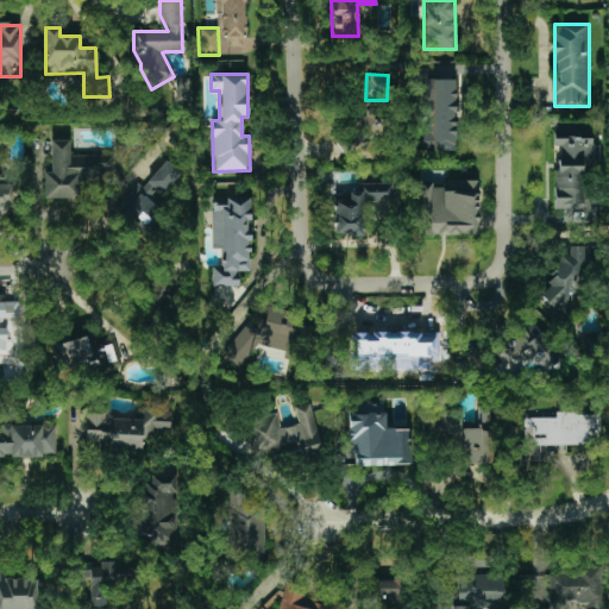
[(190,79),(176,79),(176,101),(192,101),(190,79)]
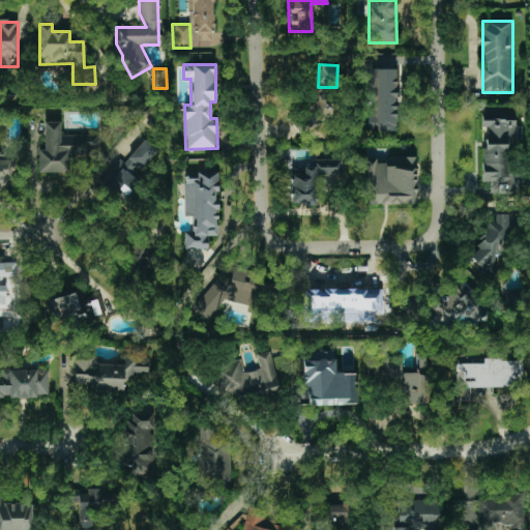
[(395,68),(367,69),(369,133),(396,131),(395,68)]
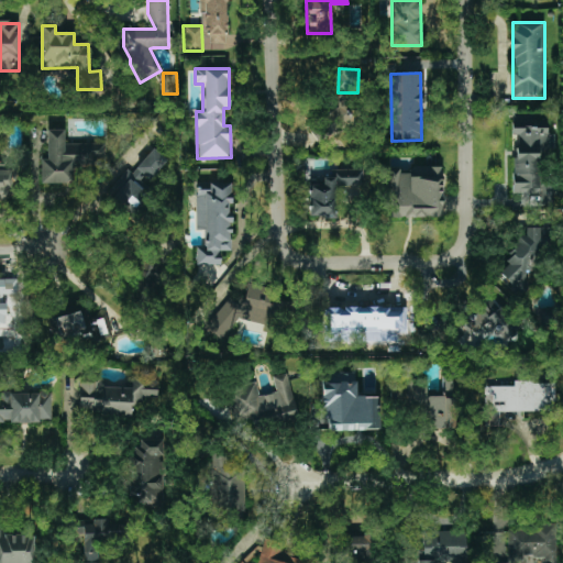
[(326,135),(350,136),(351,108),(328,107),(326,135)]
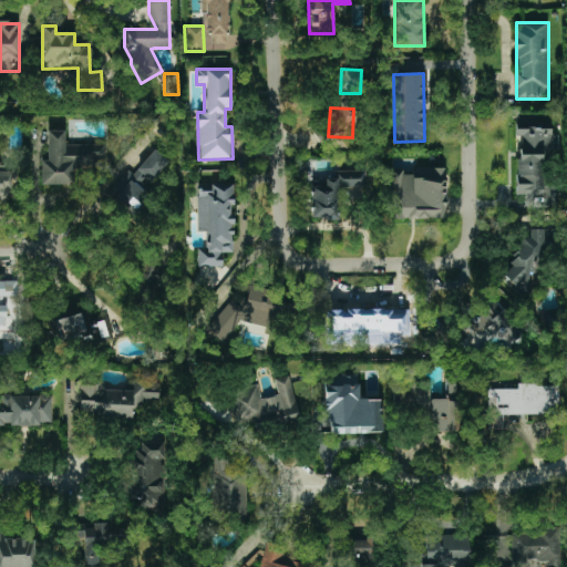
[(552,123),(517,123),(518,195),(529,195),(529,208),(554,207),(554,187),(543,187),(543,150),(552,148),(552,123)]
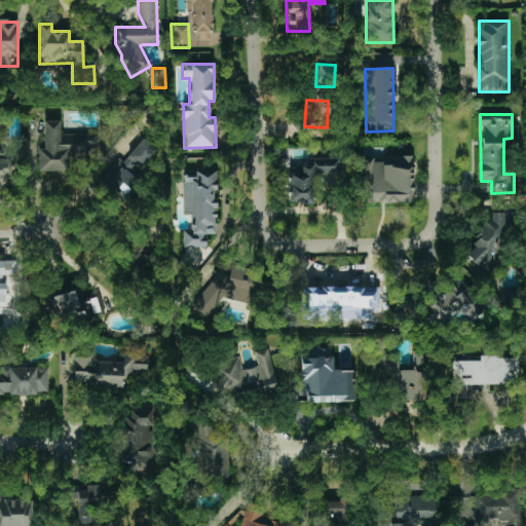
[(99,134),(61,134),(61,120),(44,120),(44,148),(38,148),(38,172),(69,172),(69,155),(99,155),(99,134)]
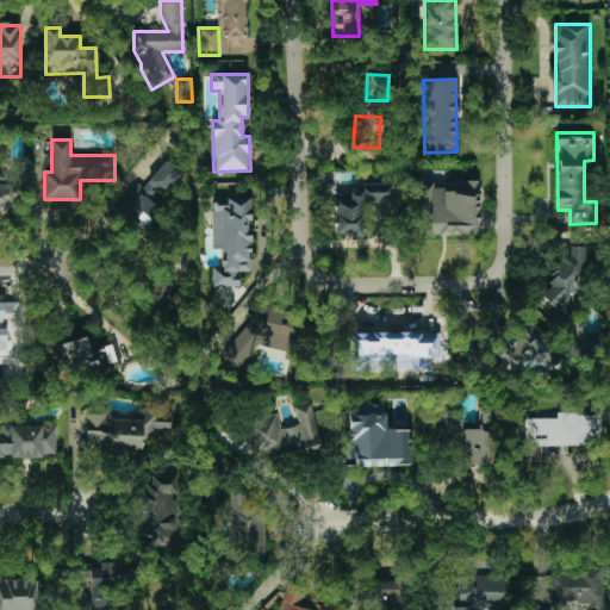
[(144,188),(137,184),(114,212),(141,232),(184,174),(165,160),(144,188)]
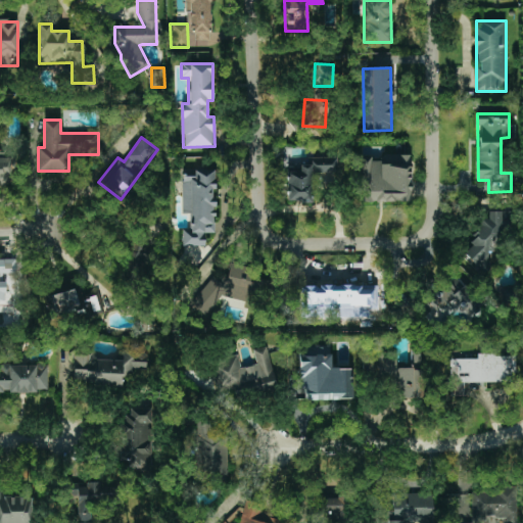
[(0,183),(11,184),(11,151),(0,151),(0,183)]
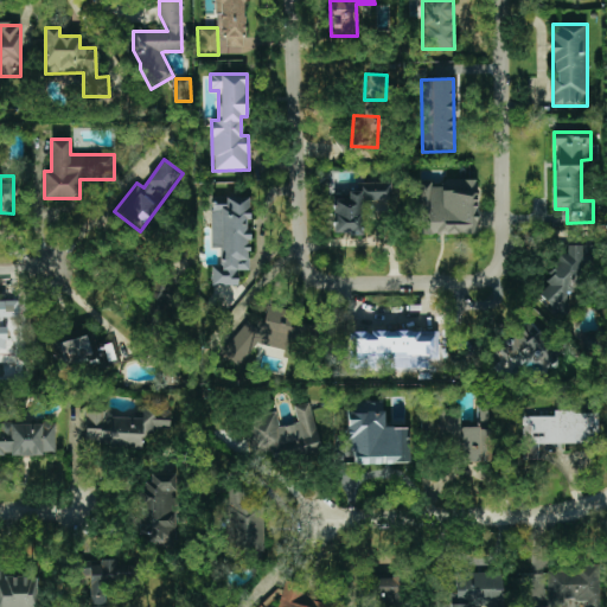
[(477,235),(478,180),(417,179),(416,234),(477,235)]
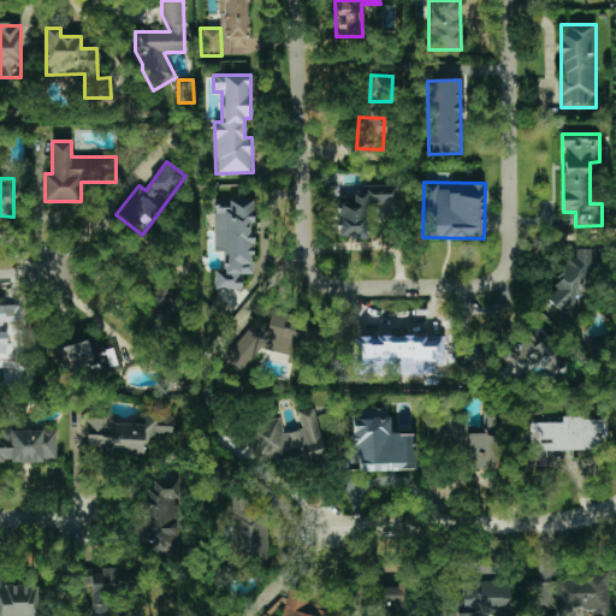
[(367,238),(367,203),(397,203),(397,185),(363,185),(363,194),(354,194),(354,202),(339,203),(339,238),(367,238)]
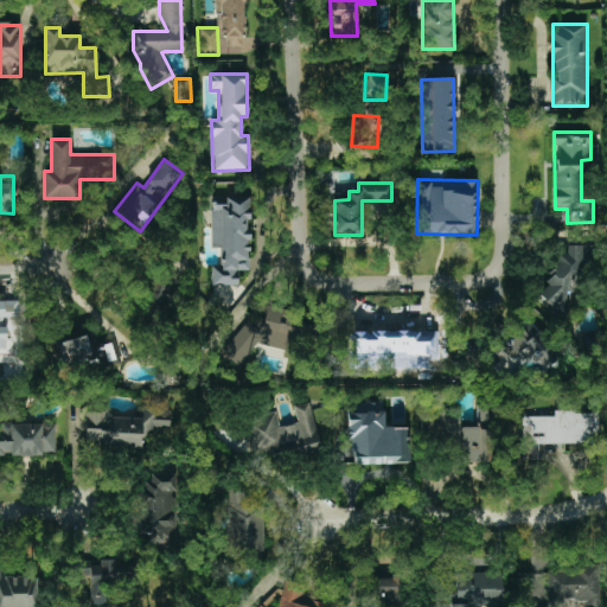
[(211,285),(238,286),(240,270),(249,270),(250,197),(212,197),(211,248),(221,248),(221,266),(211,266),(211,285)]
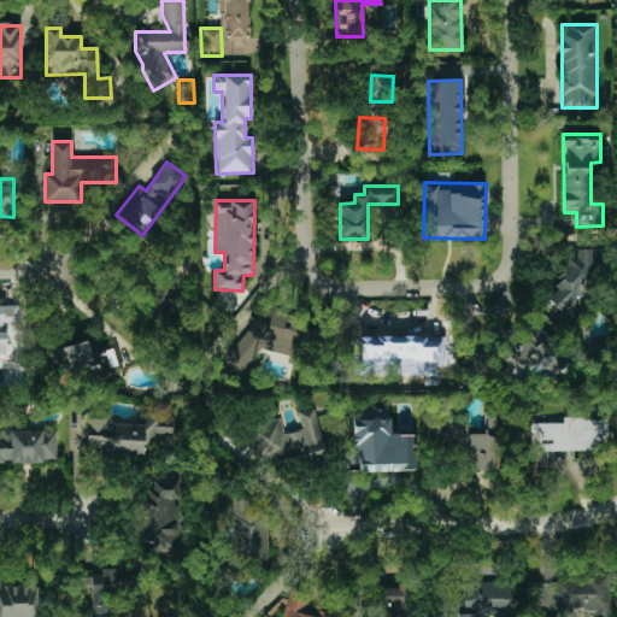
[(594,250),(576,250),(576,258),(559,259),(560,294),(552,295),(553,307),(576,306),(576,293),(597,292),(594,250)]
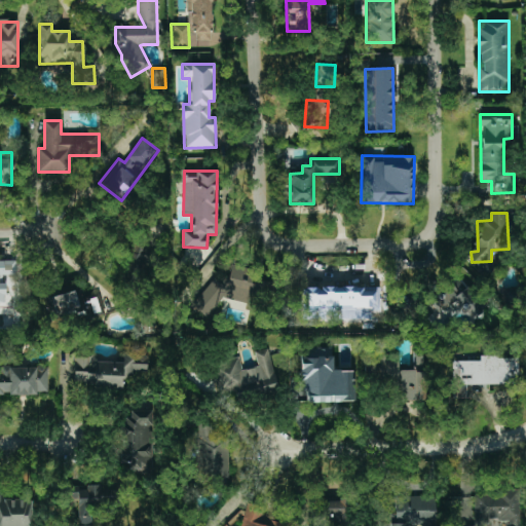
[(144,287),(155,247),(126,239),(115,278),(144,287)]
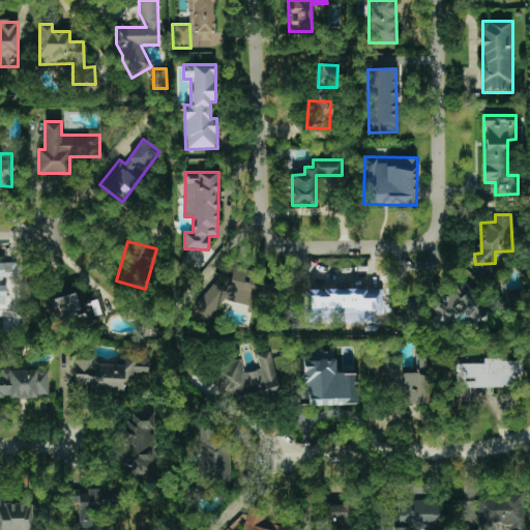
[(0,262),(0,296),(7,296),(6,277),(16,277),(16,263),(0,262)]
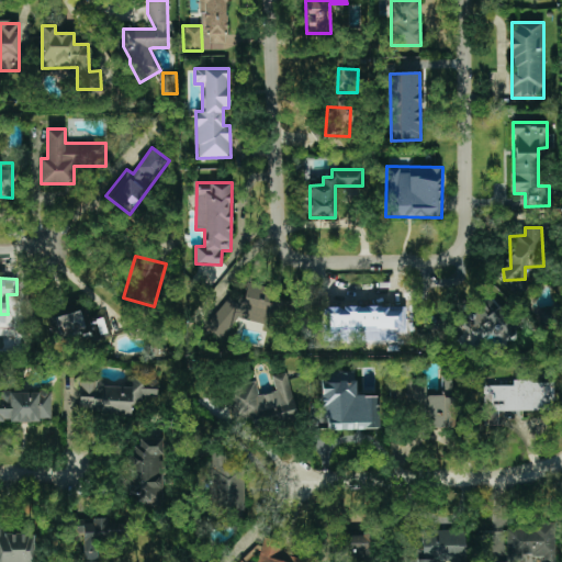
[(238,317),(267,326),(273,317),(278,304),(258,299),(261,287),(247,282),(244,294),(228,290),(226,300),(206,325),(206,328),(222,340),(238,317)]
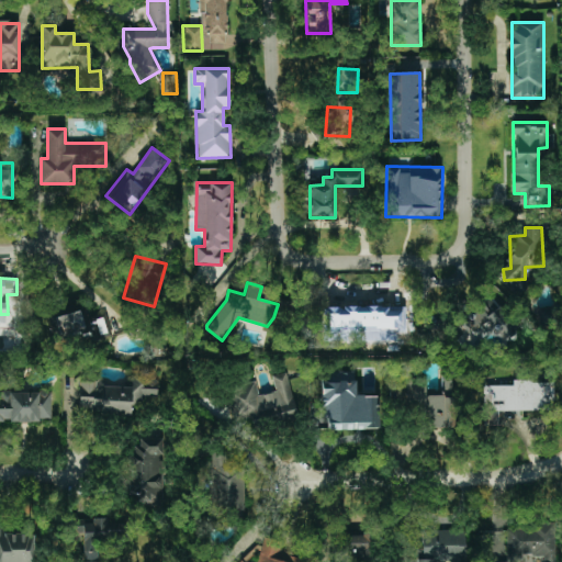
[(329,333),(384,333),(384,311),(372,311),(372,291),(356,292),(357,316),(329,316),(329,333)]
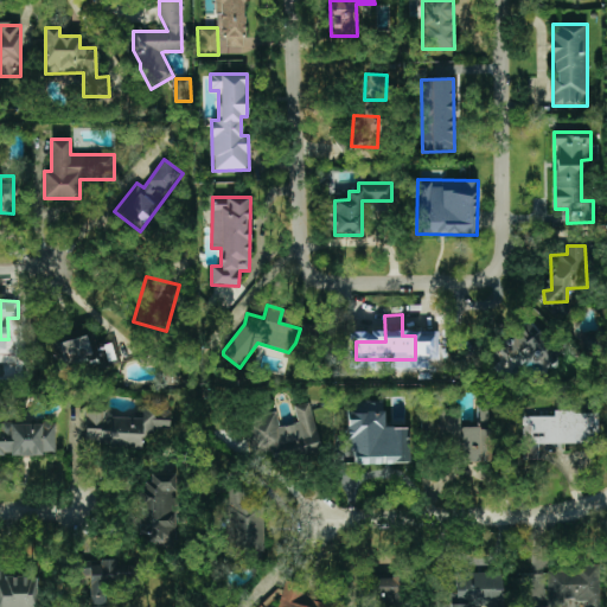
[(516,374),(524,368),(532,379),(560,360),(531,321),(485,355),(493,366),(505,358),(516,374)]
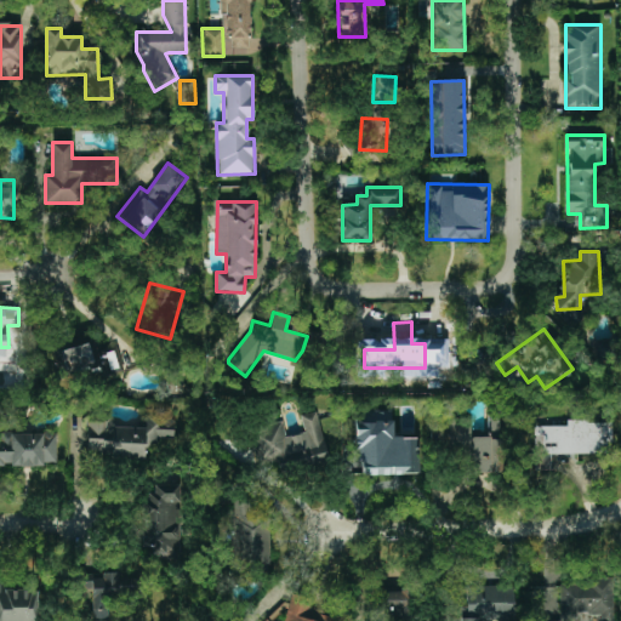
[(60,351),(67,380),(118,368),(114,352),(92,357),(89,343),(60,351)]
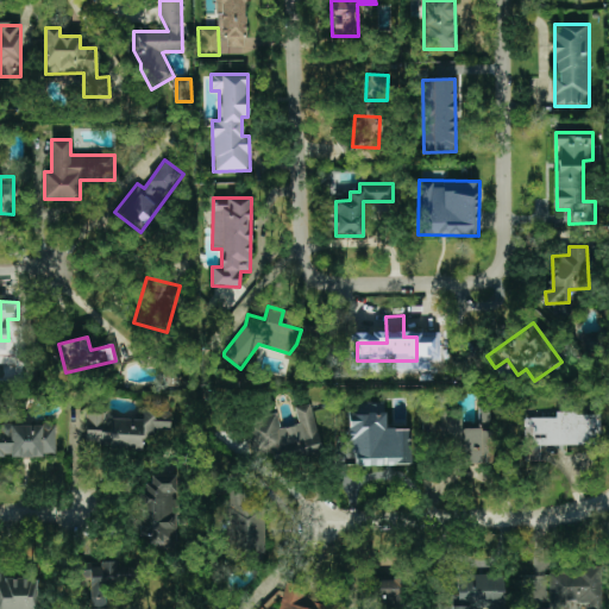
[(277,413),(249,420),(256,454),(271,451),(275,463),(322,451),(312,403),(295,407),(300,424),(281,428),(277,413)]
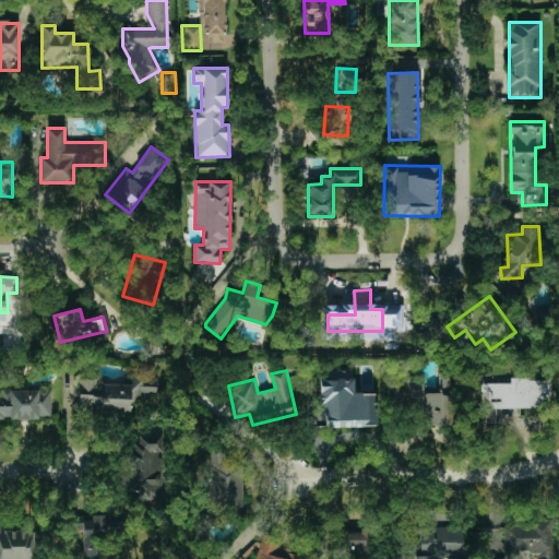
[(130,413),(131,401),(156,402),(157,375),(127,372),(126,385),(103,384),(103,378),(80,377),(79,411),(130,413)]
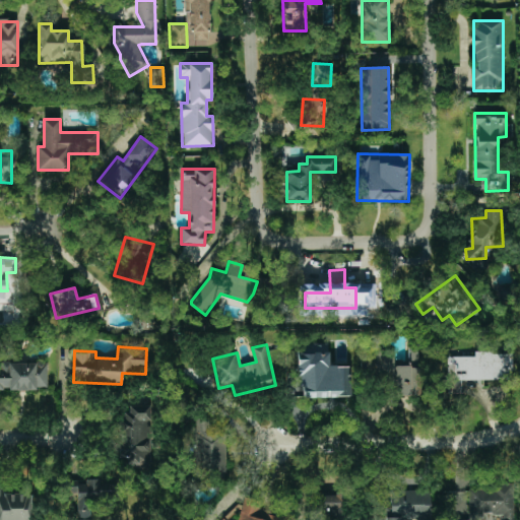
[(420,396),(420,367),(394,367),(394,349),(378,350),(378,374),(391,374),(391,397),(420,396)]
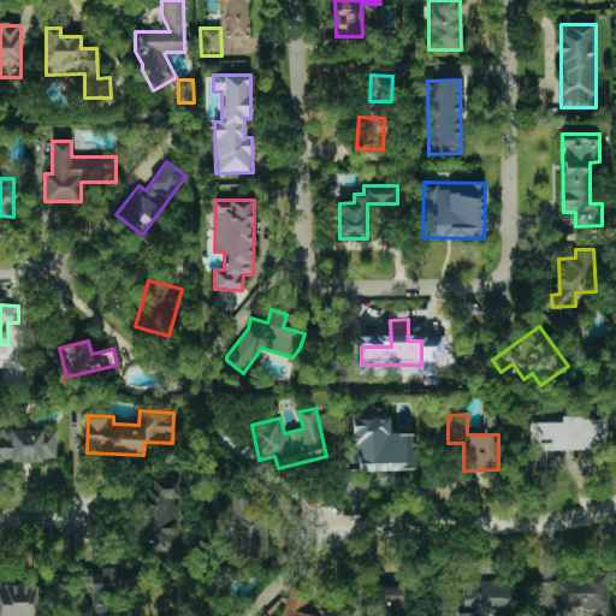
[(415,471),(415,434),(391,434),(390,418),(355,419),(356,472),(415,471)]
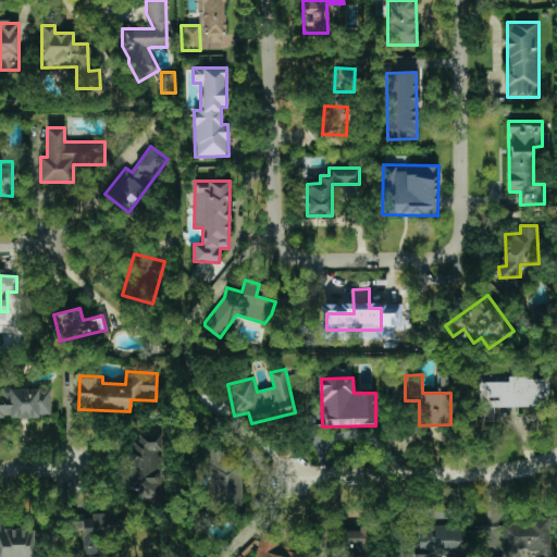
[(479,382),(479,422),(495,421),(495,408),(547,407),(547,378),(508,378),(508,382),(479,382)]
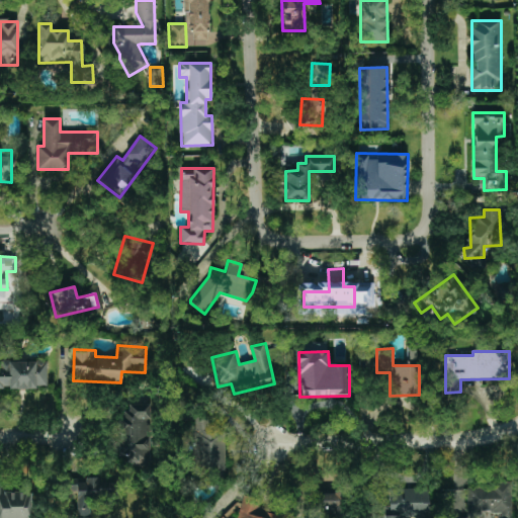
[(0,359),(0,387),(47,390),(48,362),(0,359)]
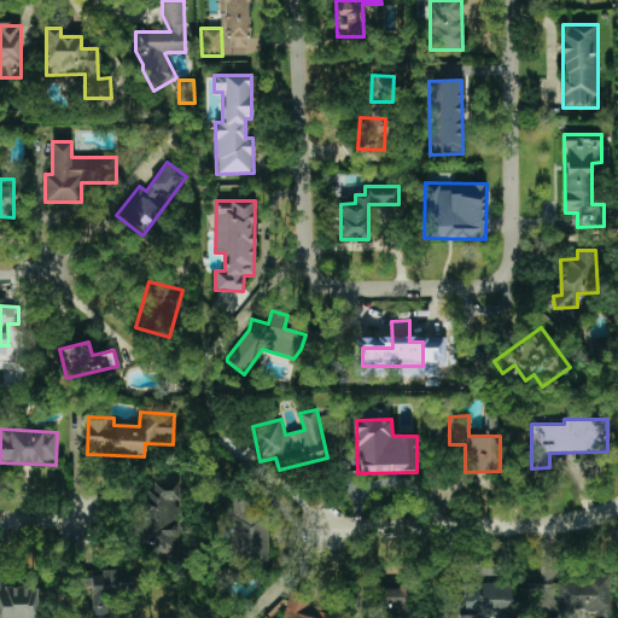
[(141,549),(167,549),(167,557),(179,557),(179,482),(153,482),(153,493),(143,493),(141,549)]
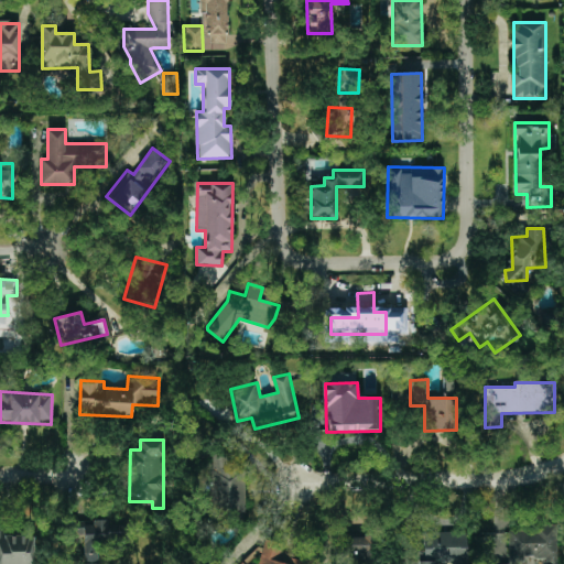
[(209,511),(225,512),(225,519),(245,520),(246,463),(228,462),(229,452),(212,452),(209,511)]
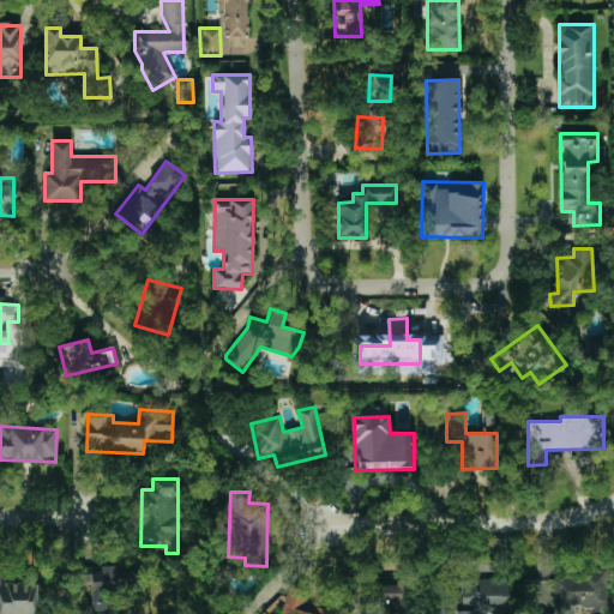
[(91,613),(106,613),(106,591),(118,591),(116,566),(101,566),(101,569),(79,570),(79,583),(90,583),(91,613)]
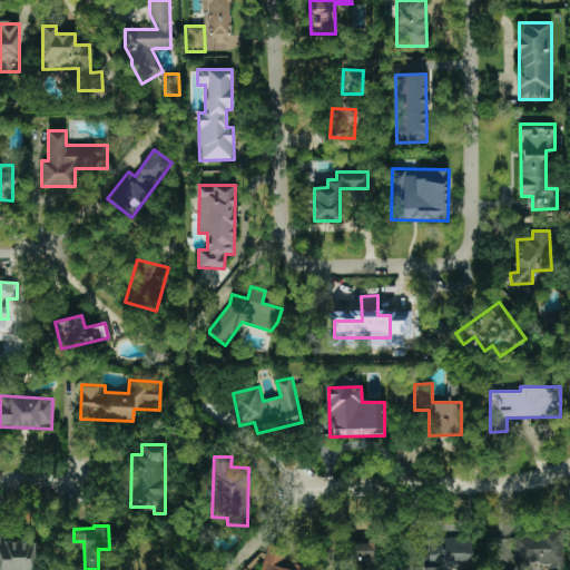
[(563,569),(562,533),(514,534),(514,564),(551,563),(551,569),(563,569)]
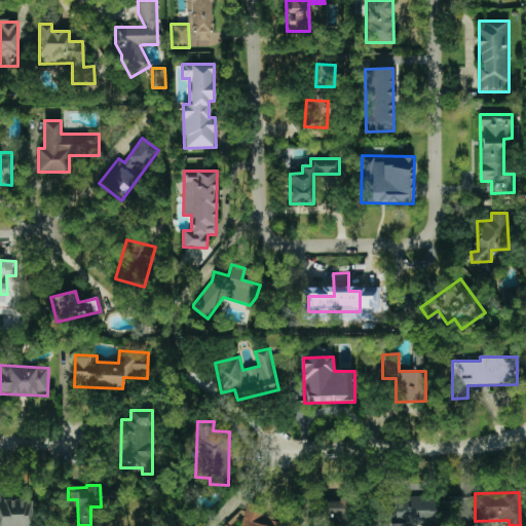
[(0,525),(32,525),(33,499),(4,499),(4,495),(0,494),(0,525)]
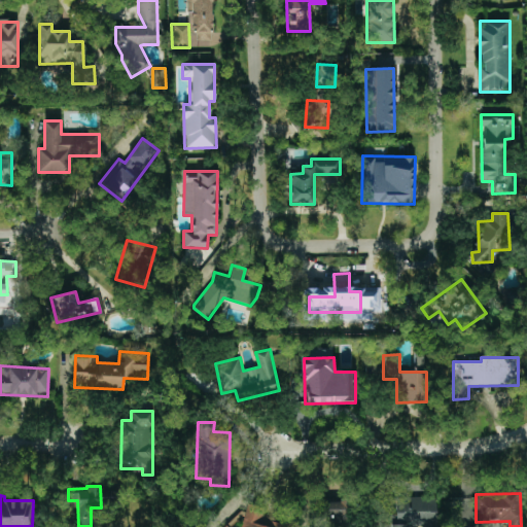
[(436,526),(436,497),(396,497),(396,514),(391,514),(391,526),(406,526),(424,526),(436,526)]
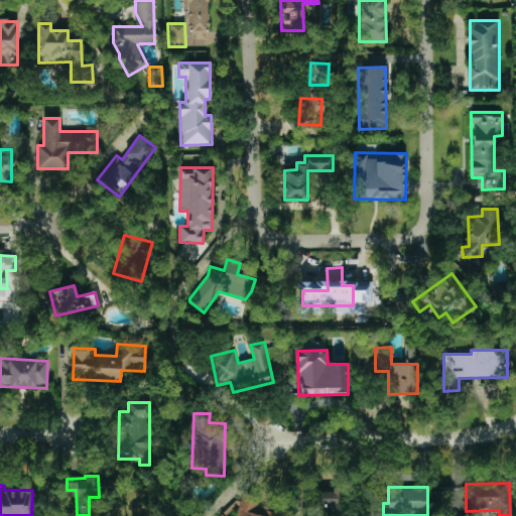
[(312,492),(312,515),(342,515),(341,491),(312,492)]
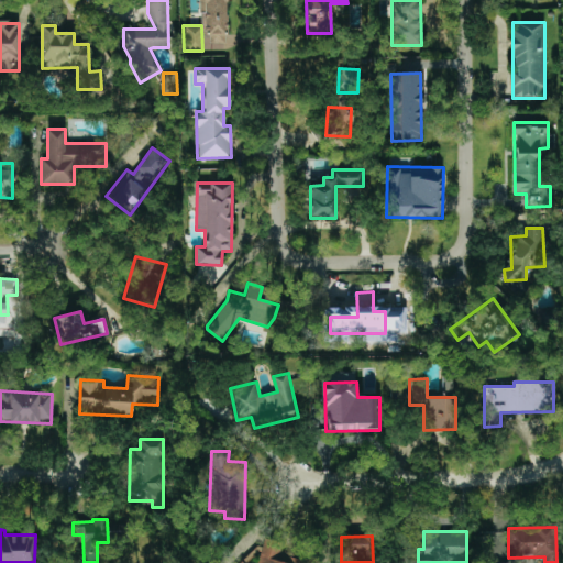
[(305,562),(306,560),(279,553),(283,542),(265,539),(258,562),(305,562)]
